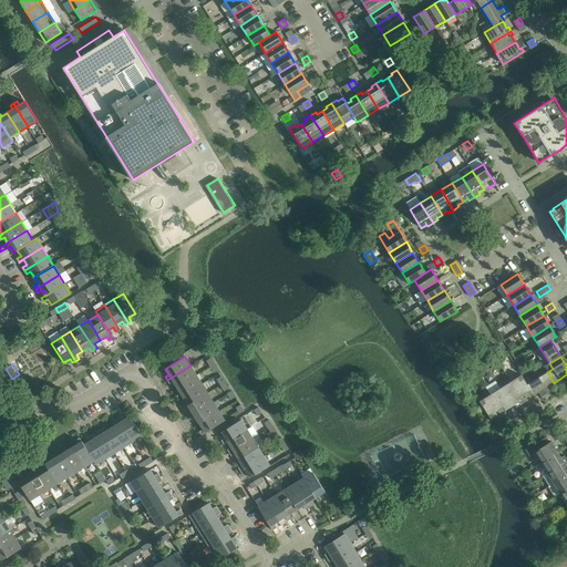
[(177,387),(196,374),(191,366),(167,380),(169,383),(174,381),(177,387)]
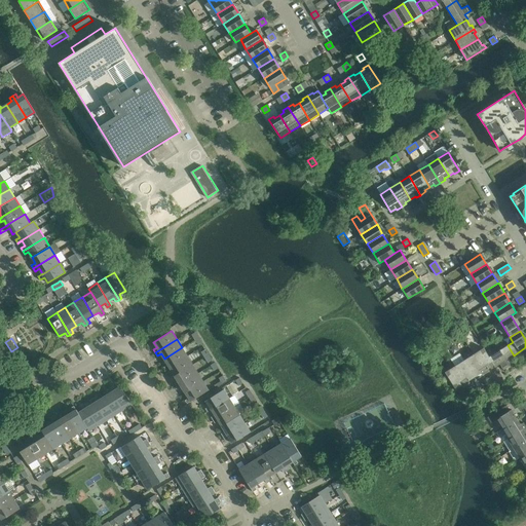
[(504,361),(514,355),(508,345),(489,357),(492,362),(494,366),(495,367),(499,364),(503,370),(509,367),(504,361)]
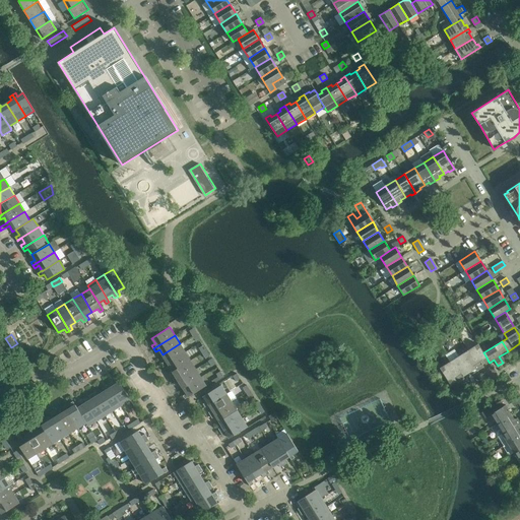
[(164,366),(185,351),(180,343),(163,354),(166,361),(161,363),(164,366)]
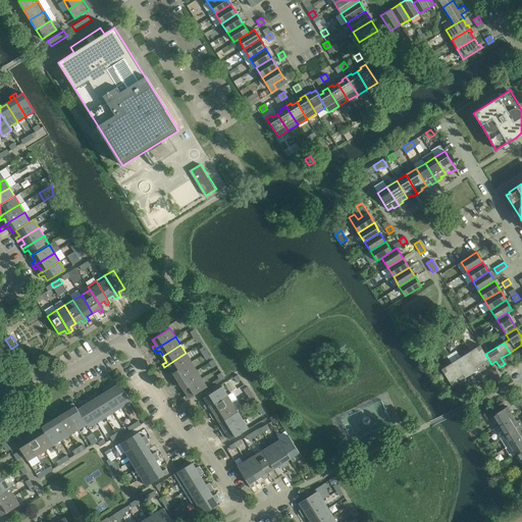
[(475,359),(482,370),(485,368),(484,366),(490,363),(488,359),(485,354),(480,346),(470,351),(475,359)]
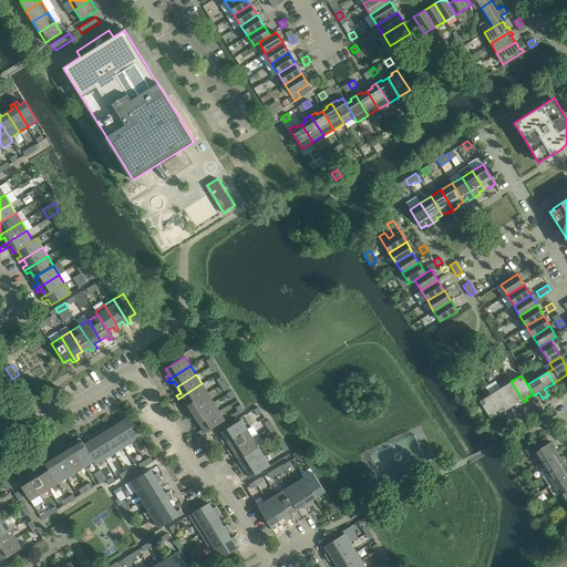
[(524,402),(516,390),(511,381),(501,388),(513,406),(518,402),(519,404),(524,402)]
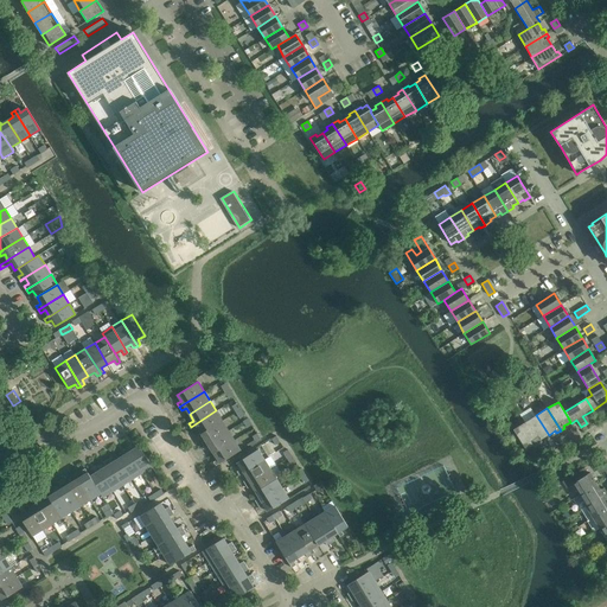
[(202,434),(223,421),(216,410),(191,427),(193,430),(198,427),(202,434)]
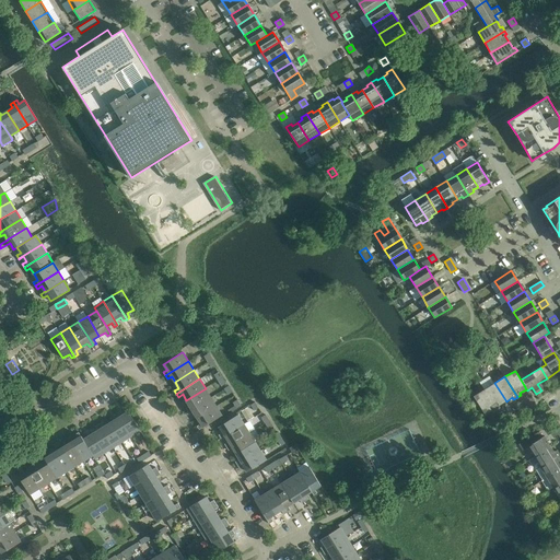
[(485,389),(497,409),(500,407),(499,406),(506,401),(494,383),(485,389)]
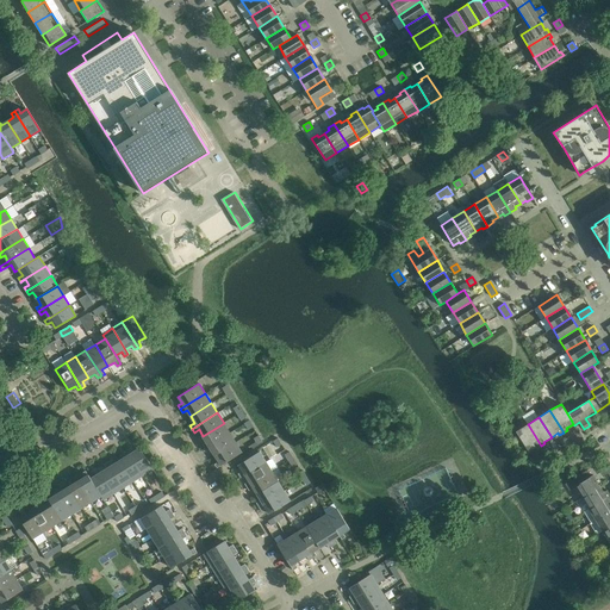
[(204,448),(230,433),(224,423),(203,436),(206,442),(201,444),(204,448)]
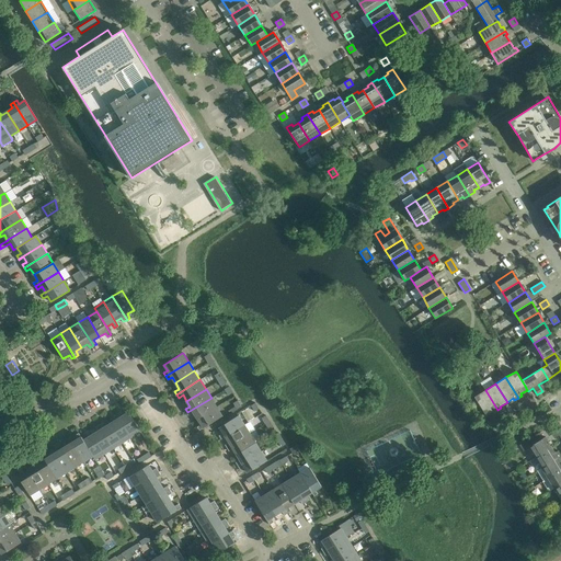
[(494,412),(497,410),(485,390),(474,397),(487,415),(493,411),(494,412)]
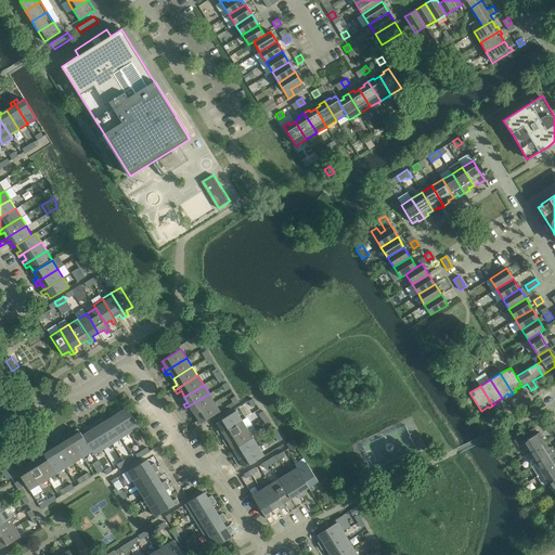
[(192,409),(195,414),(215,402),(209,394),(185,408),(188,411),(192,409)]
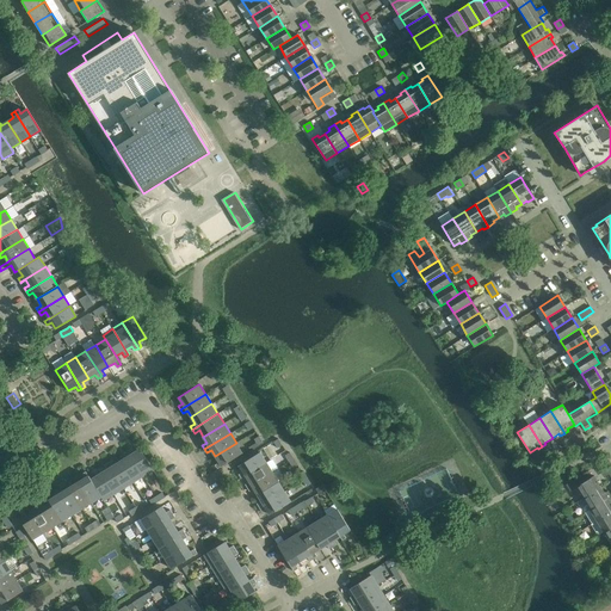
[(572,445),(568,439),(562,443),(566,449),(572,445)]
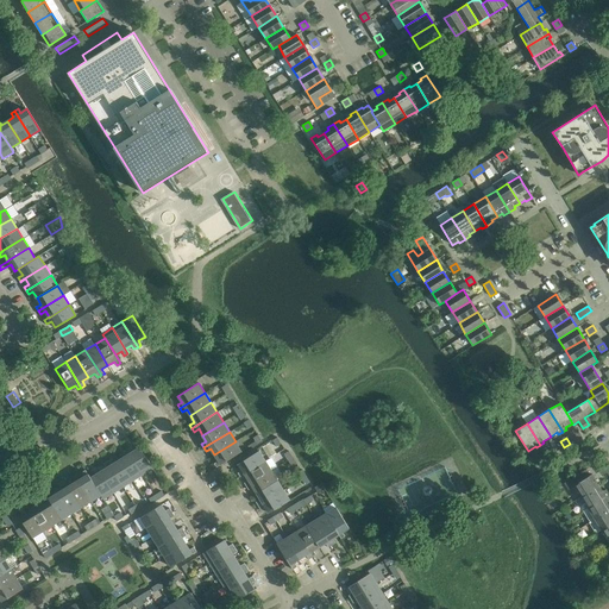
[(214,463),(217,468),(221,464),(242,451),(236,441),(214,454),(218,460),(214,463)]
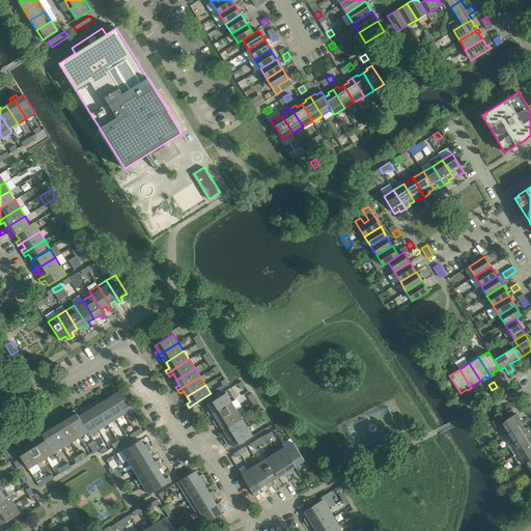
[(124,414),(133,408),(121,390),(116,393),(113,390),(110,392),(124,414)]
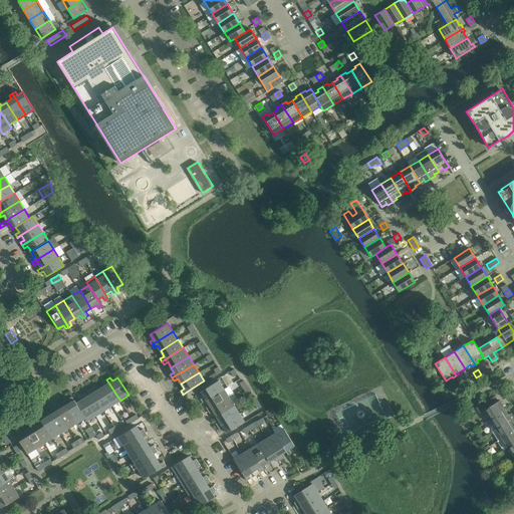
[(100,388),(111,406),(120,401),(106,379),(103,381),(106,384),(100,388)]
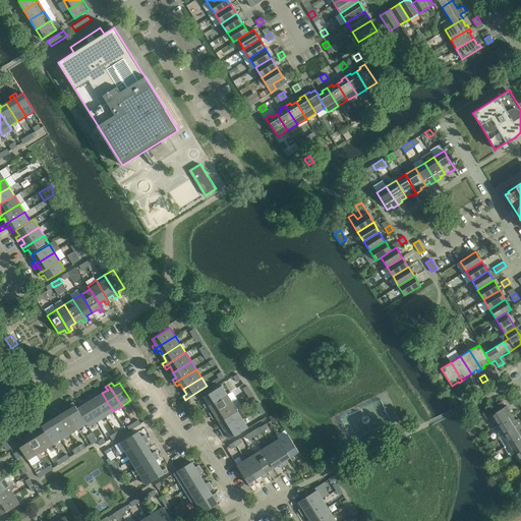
[(221,386),(204,397),(207,402),(204,405),(206,408),(209,406),(227,395),(221,386)]
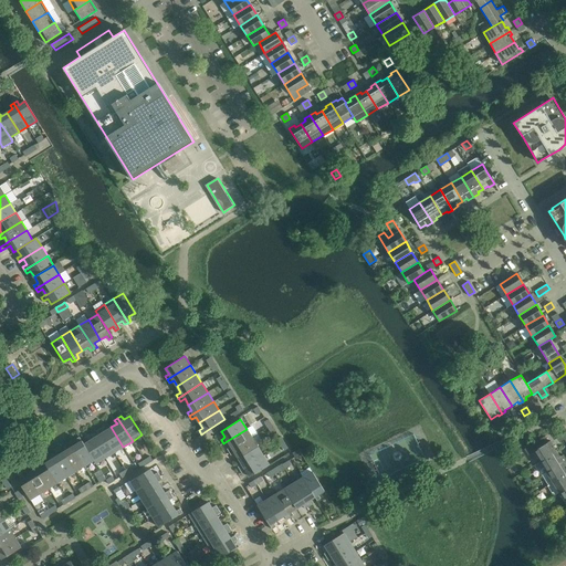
[(509,425),(505,419),(500,423),(503,429),(509,425)]
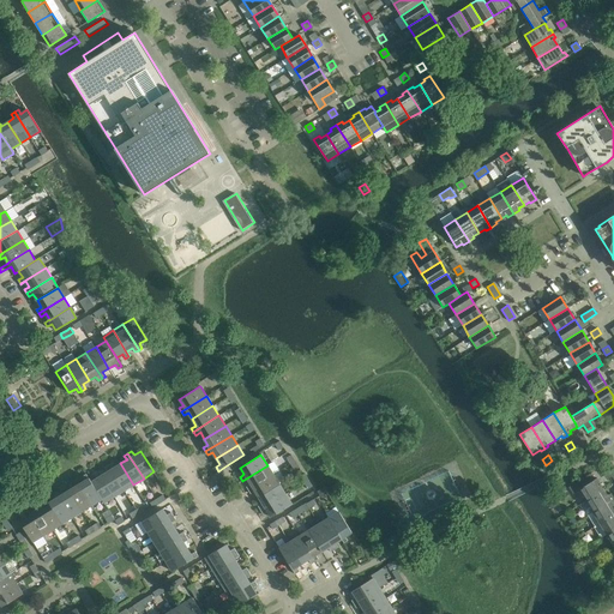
[(108,465),(124,491),(133,485),(120,463),(114,468),(112,463),(108,465)]
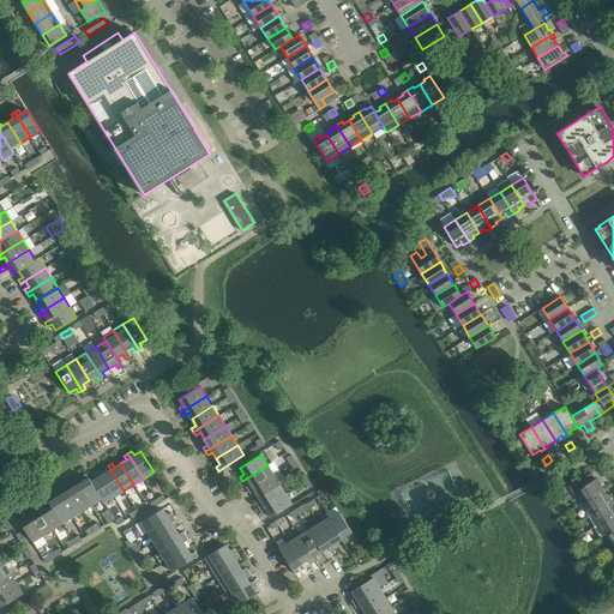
[(101,475),(114,497),(124,491),(108,465),(104,468),(107,471),(101,475)]
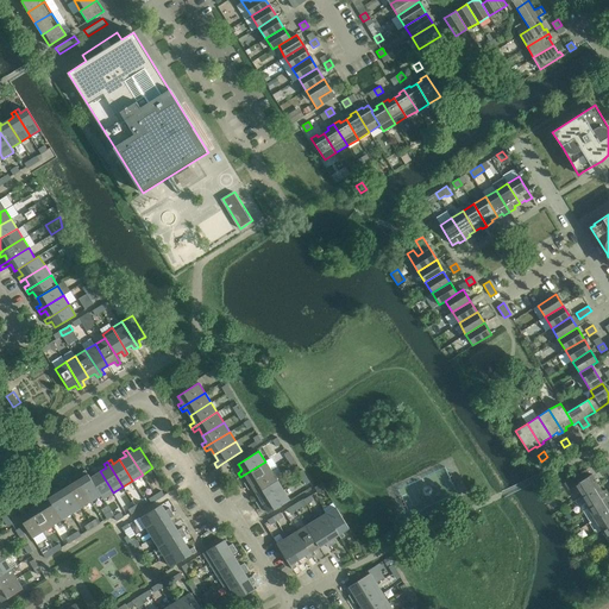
[(244,483),(246,487),(271,471),(265,462),(244,475),(248,481),(244,483)]
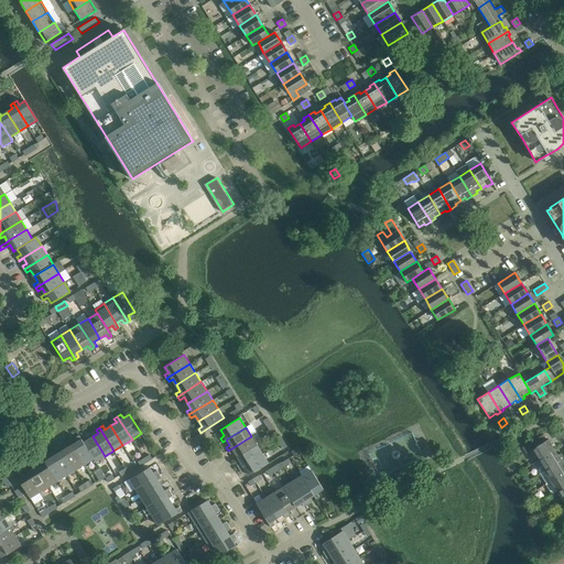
[(94,458),(96,462),(105,456),(93,436),(90,433),(87,435),(89,438),(84,442),(94,458)]
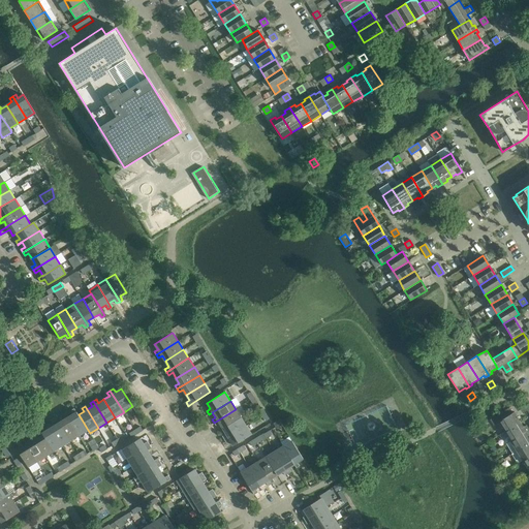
[(504,432),(521,422),(515,411),(512,413),(509,407),(490,419),(494,426),(499,422),(504,432)]
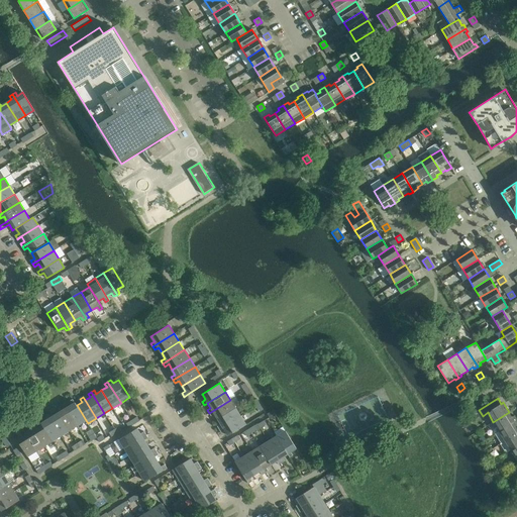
[(67,407),(78,425),(86,420),(77,405),(75,403),(73,399),(70,401),(72,404),(67,407)]
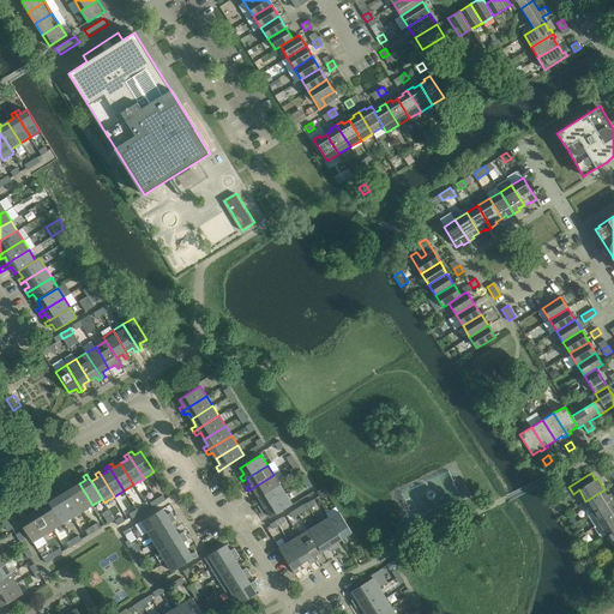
[(254,491),(258,498),(280,485),(274,475),(248,491),(250,494),(254,491)]
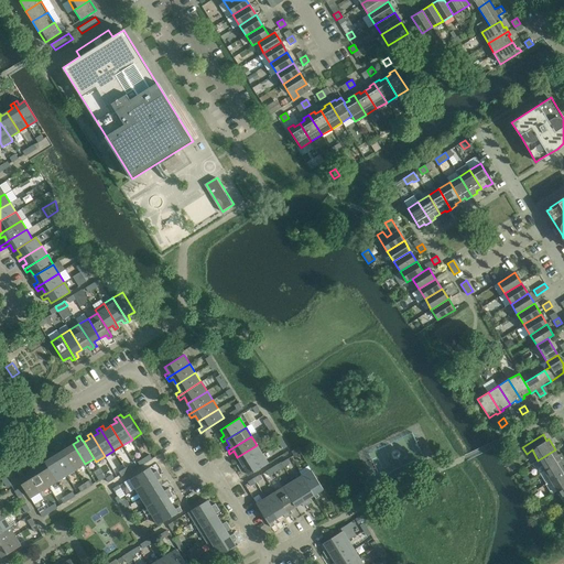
[(62,446),(76,469),(85,464),(73,444),(66,448),(64,444),(62,446)]
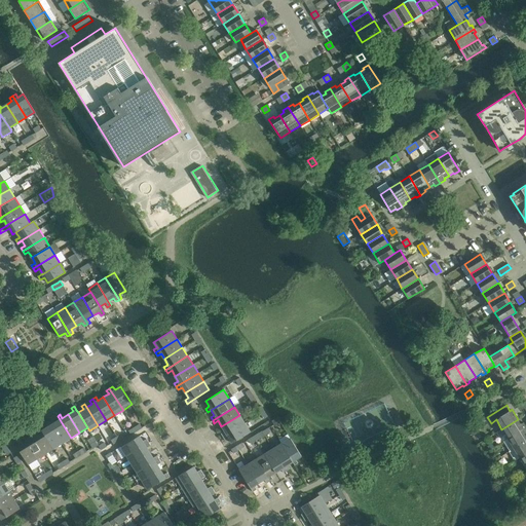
[(221,434),(223,437),(245,423),(239,415),(221,426),(224,431),(221,434)]
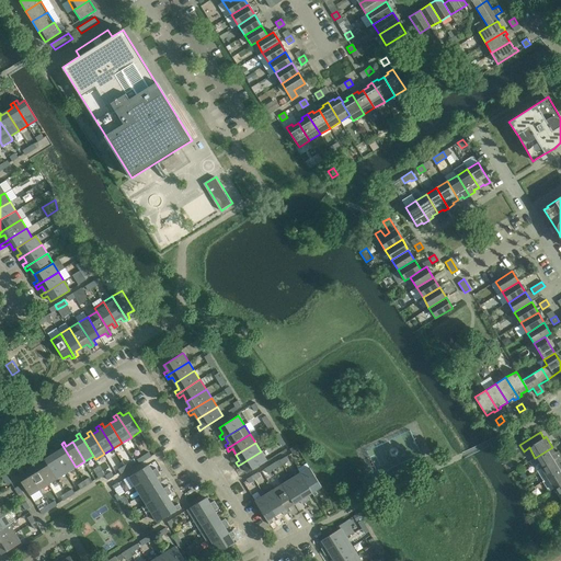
[(55,453),(66,472),(76,467),(61,444),(57,446),(60,449),(55,453)]
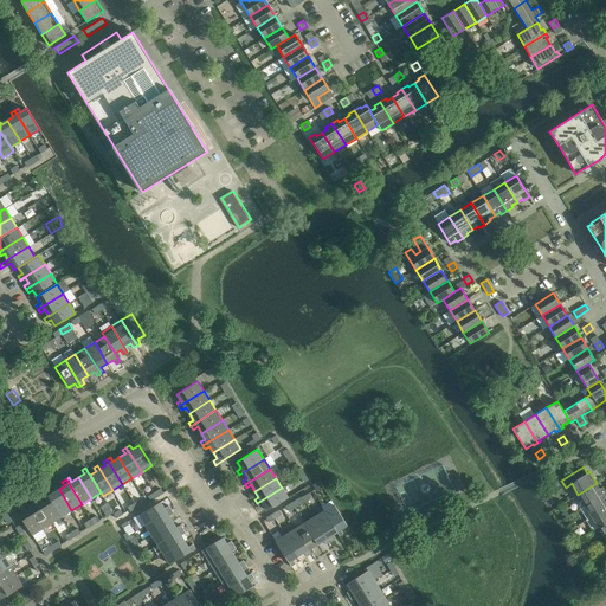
[(578,495),(585,505),(605,491),(603,487),(600,489),(597,483),(578,495)]
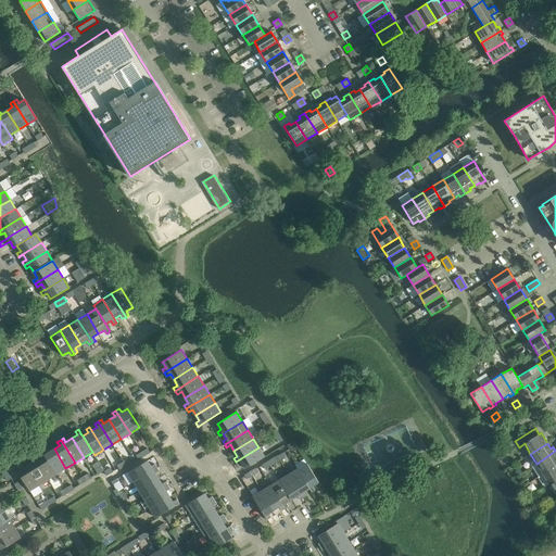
[(65,468),(54,449),(51,445),(48,447),(50,451),(45,454),(57,474),(65,468)]
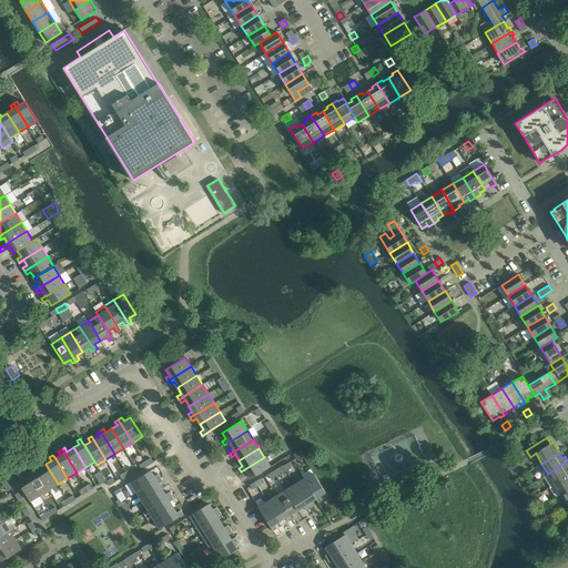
[(251,478),(270,466),(264,457),(241,472),(243,475),(246,473),(251,478)]
